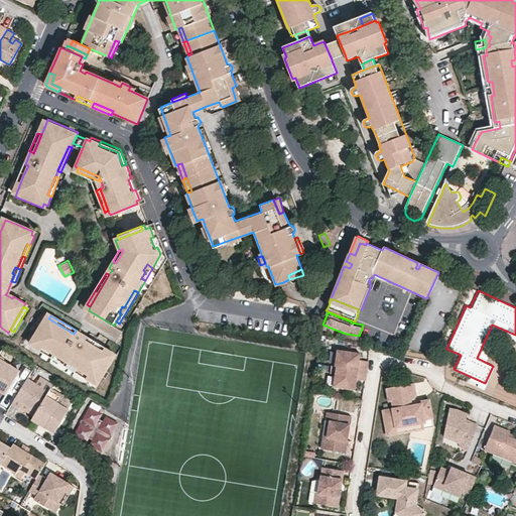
[(53,356),(66,363),(71,366),(73,363),(79,366),(77,370),(88,377),(86,379),(95,385),(97,382),(100,383),(115,358),(112,356),(86,341),(81,338),(83,335),(76,331),(74,334),(48,318),(45,316),(30,342),(34,344),(32,348),(40,352),(42,349),(53,356)]
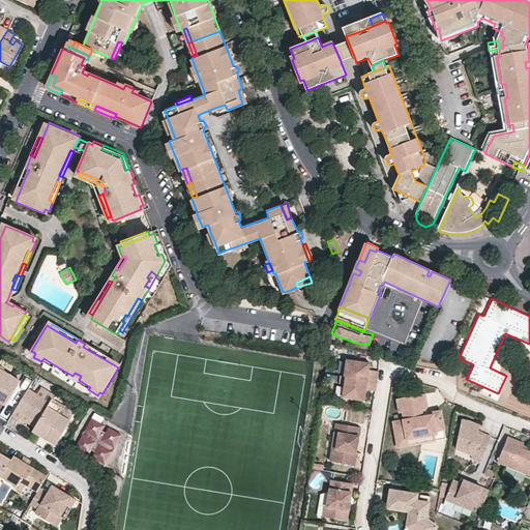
[(117,362),(90,346),(88,350),(115,365),(117,362)]
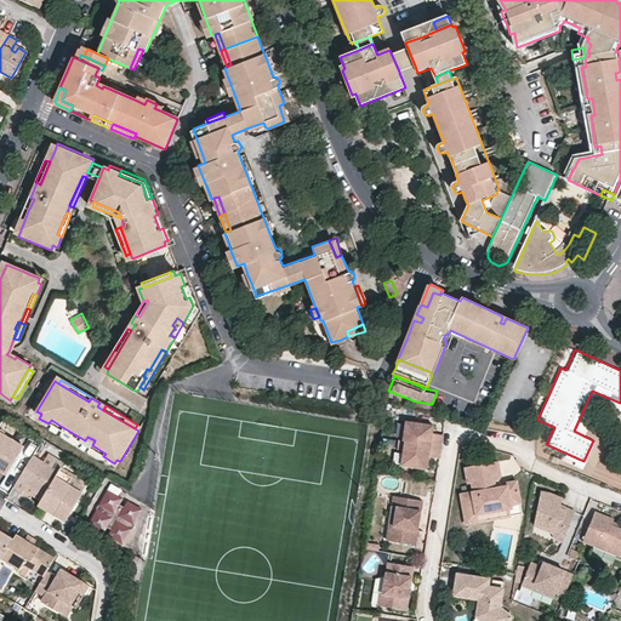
[(64,428),(51,420),(49,423),(62,432),(64,428)]
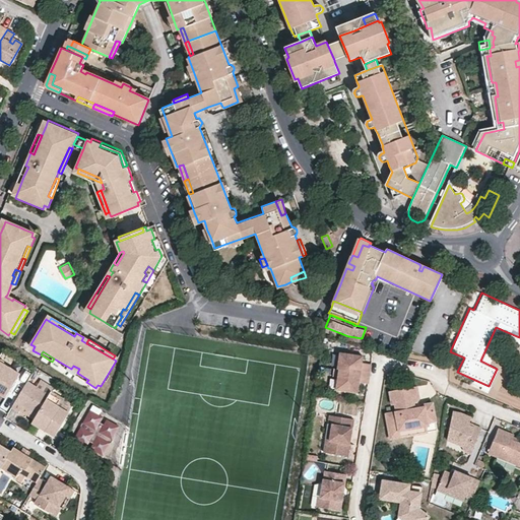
[(335,369),(337,369),(349,371),(352,372),(367,373),(368,369),(369,364),(360,363),(361,355),(337,352),(335,369)]
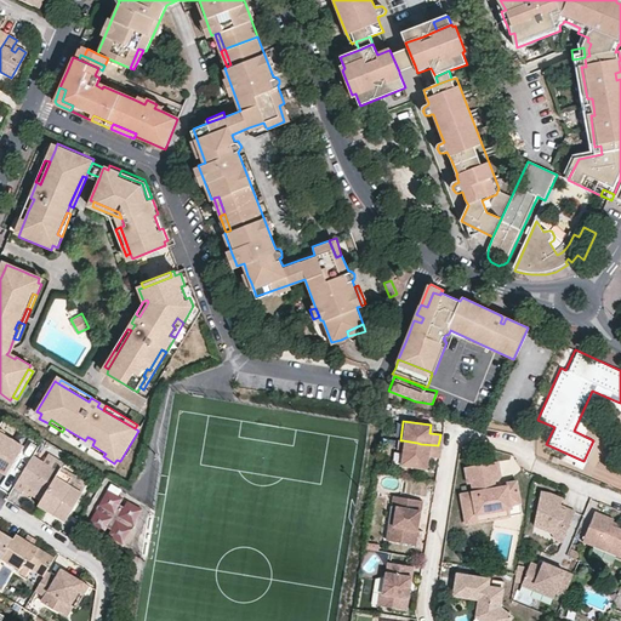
[(0,463),(3,466),(0,469),(0,471),(5,474),(21,448),(0,436),(0,463)]
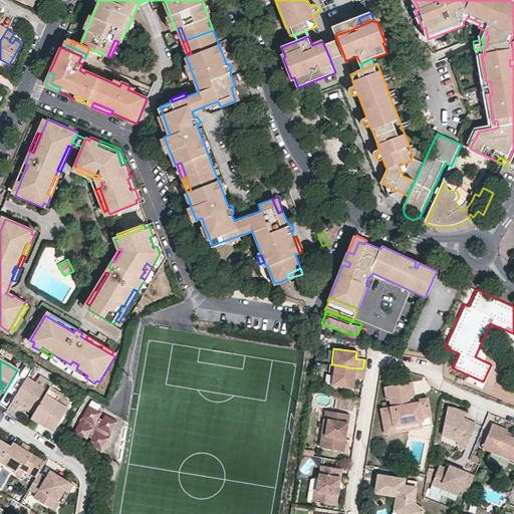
[(78,364),(72,361),(70,364),(65,361),(63,364),(85,377),(87,375),(76,368),(78,364)]
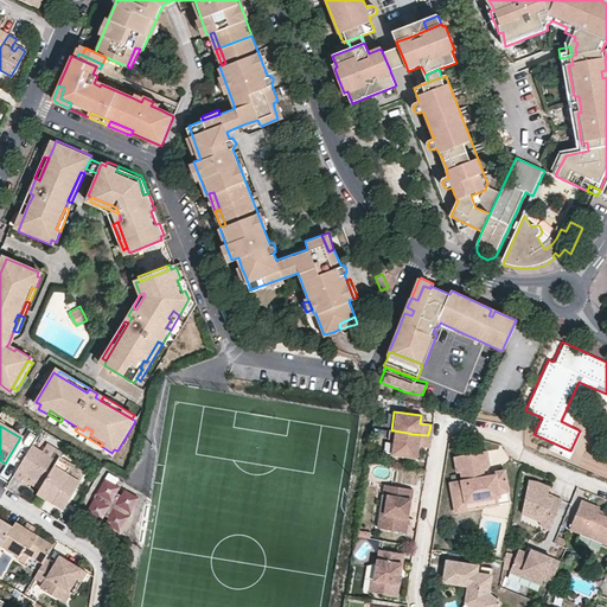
[(407,443),(408,433),(394,430),(390,454),(415,458),(416,452),(416,445),(410,445),(407,443)]
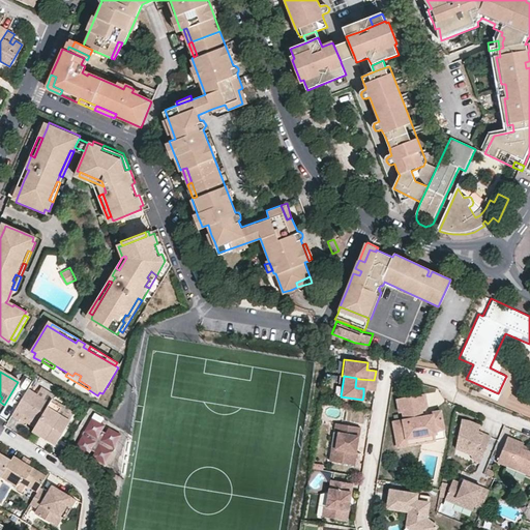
[(53,396),(40,388),(36,395),(49,404),(50,402),(52,400),(53,396)]
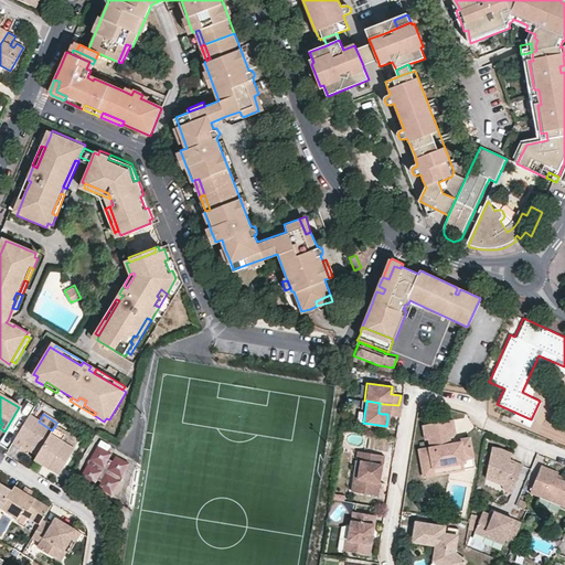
[(29,416),(12,443),(20,448),(21,446),(24,441),(40,451),(52,430),(29,416)]
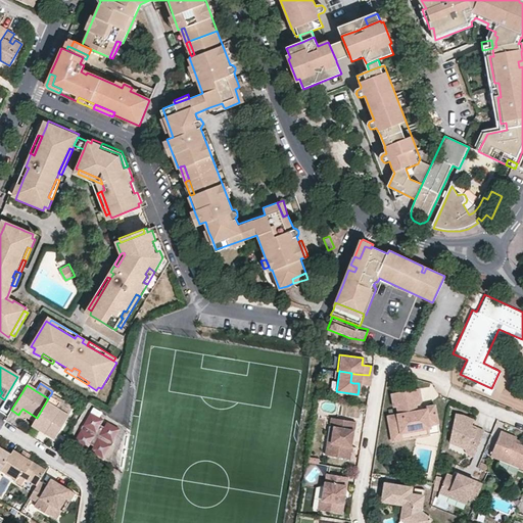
[(439,414),(438,407),(427,408),(426,411),(426,415),(421,415),(421,412),(420,406),(422,405),(426,400),(424,388),(393,391),(395,406),(401,405),(402,413),(391,414),(393,432),(403,431),(429,428),(432,425),(431,415),(439,414)]
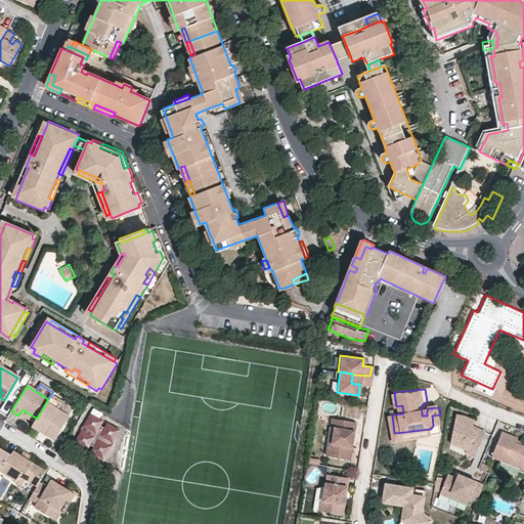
[(51,395),(49,397),(59,404),(61,401),(51,395)]
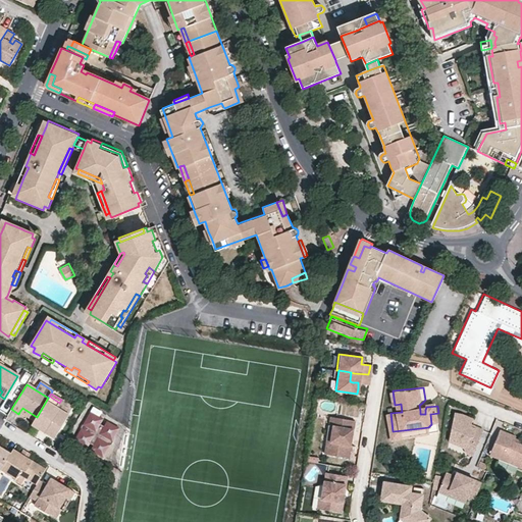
[(45,429),(43,432),(55,439),(69,416),(56,408),(59,403),(49,396),(48,398),(37,417),(34,421),(34,422),(45,429)]
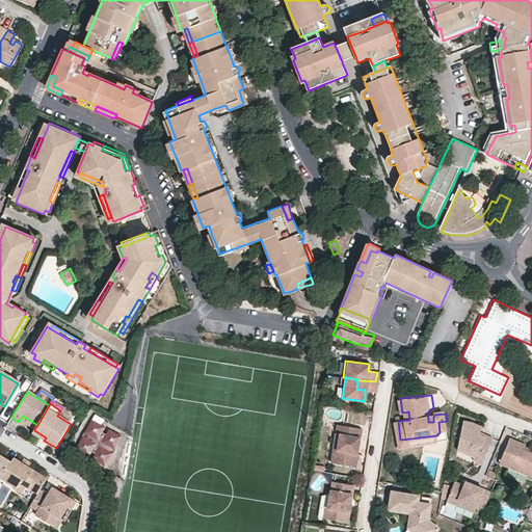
[(74,418),(60,410),(57,416),(71,424),(74,418)]
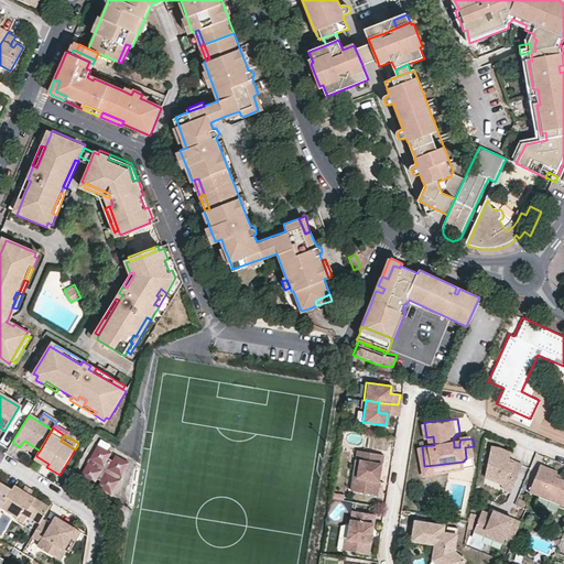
[(21,445),(36,455),(40,451),(24,441),(21,445)]
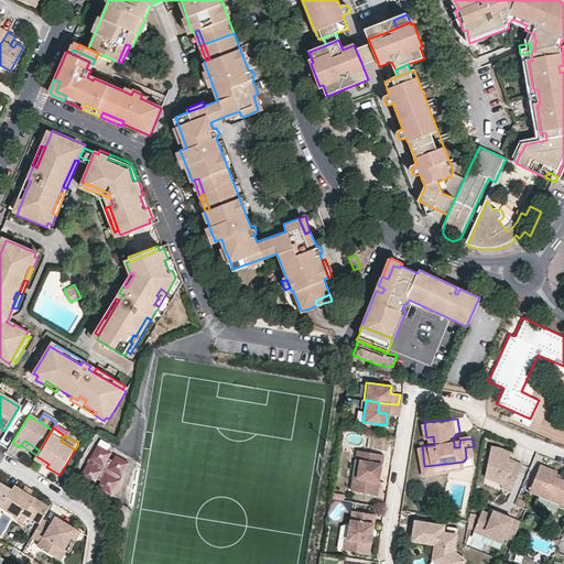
[(109,446),(100,442),(80,477),(93,484),(95,480),(100,483),(98,487),(109,494),(128,463),(116,456),(112,461),(108,458),(110,454),(107,451),(109,446)]
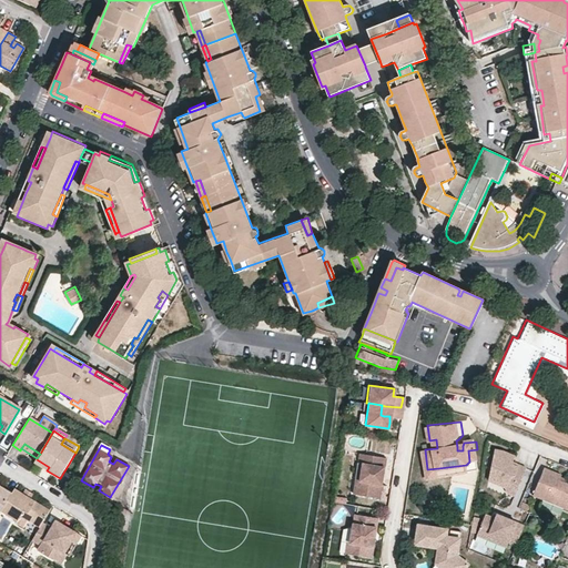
[(514,454),(504,449),(496,447),(487,478),(495,482),(497,477),(506,480),(504,485),(506,490),(513,494),(525,465),(516,462),(515,464),(510,462),(510,459),(514,454)]
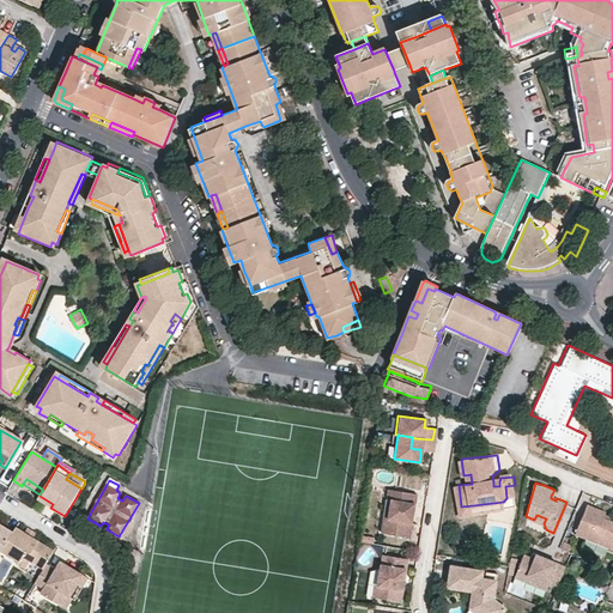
[(505,486),(507,498),(515,497),(515,485),(505,486)]
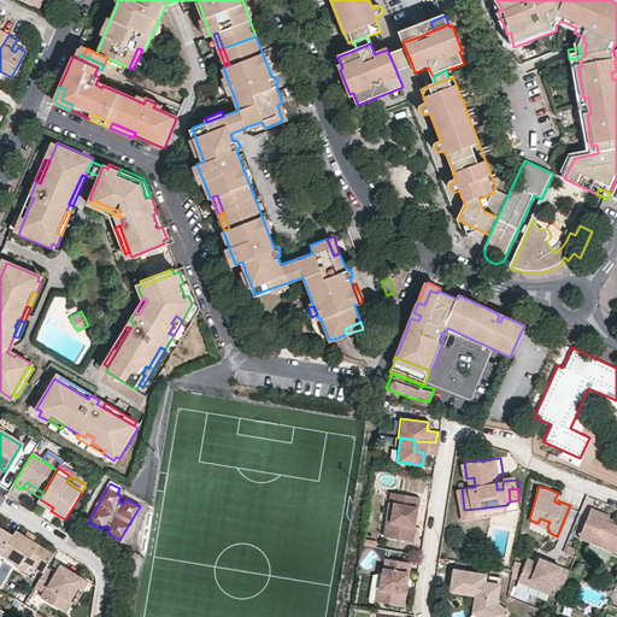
[(391,503),(386,538),(411,541),(413,527),(417,497),(388,493),(387,503),(391,503)]
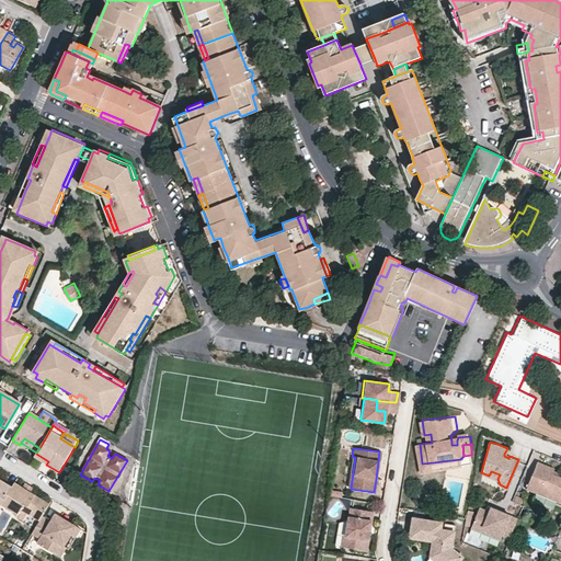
[(36,454),(34,457),(46,465),(48,461),(36,454)]
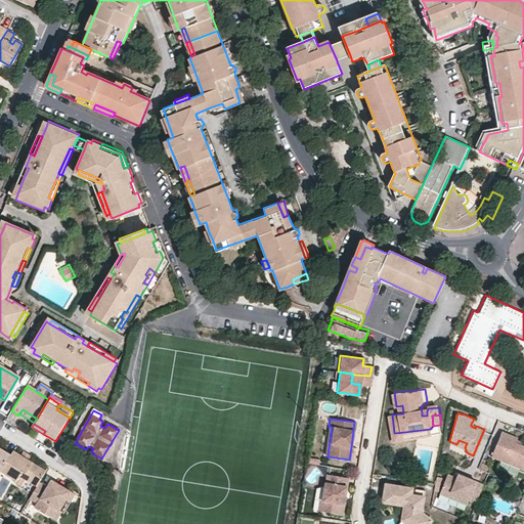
[(519,436),(503,430),(491,457),(523,470),(523,444),(517,442),(518,438),(519,436)]
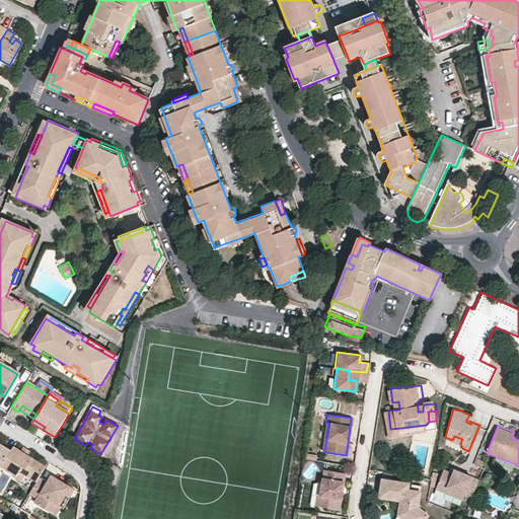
[(0,468),(3,463),(11,450),(0,443),(0,468)]
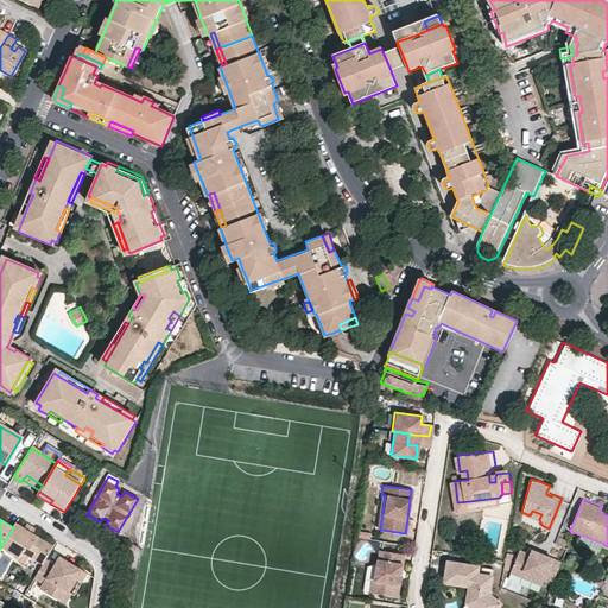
[(46,559),(55,546),(33,533),(25,529),(17,523),(13,527),(4,543),(33,561),(32,562),(40,568),(46,559)]
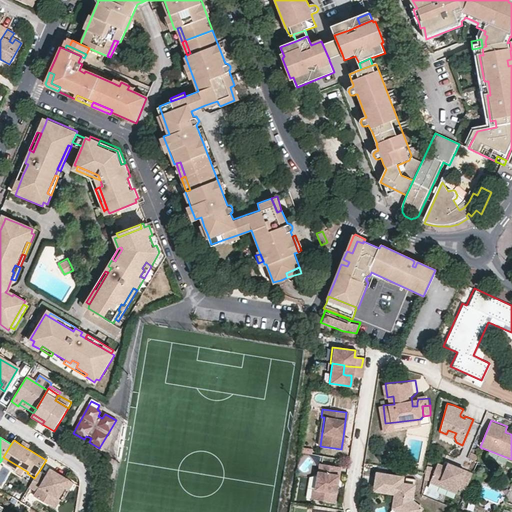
[(28,449),(31,445),(24,440),(21,445),(28,449)]
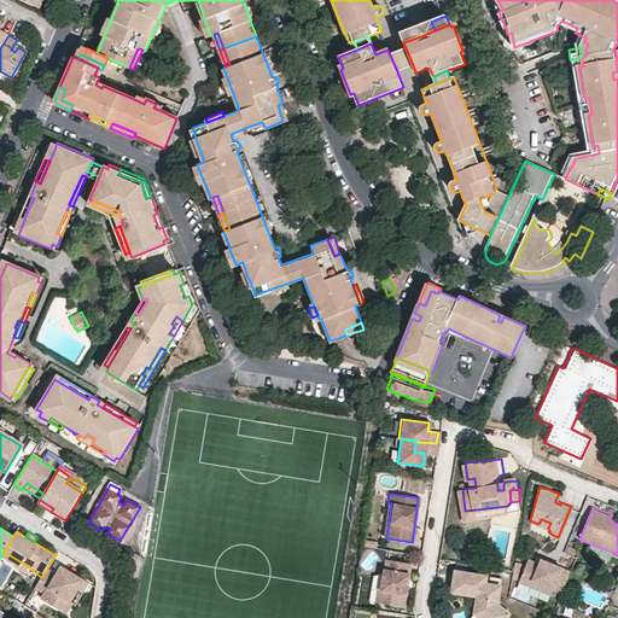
[(532,581),(552,589),(560,593),(570,571),(544,561),(542,566),(538,564),(528,559),(518,582),(530,587),(532,581)]
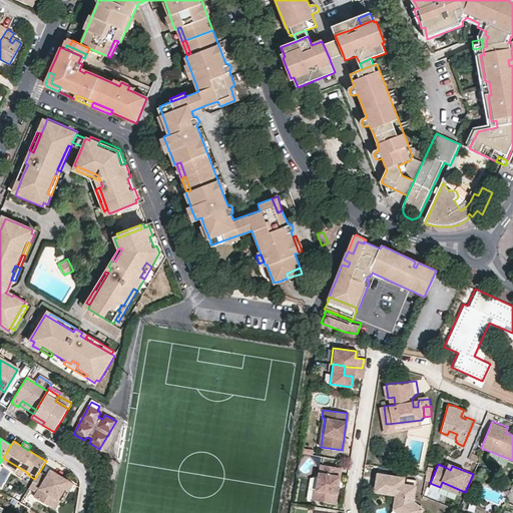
[(335,505),(341,469),(320,465),(316,491),(313,491),(311,501),(335,505)]
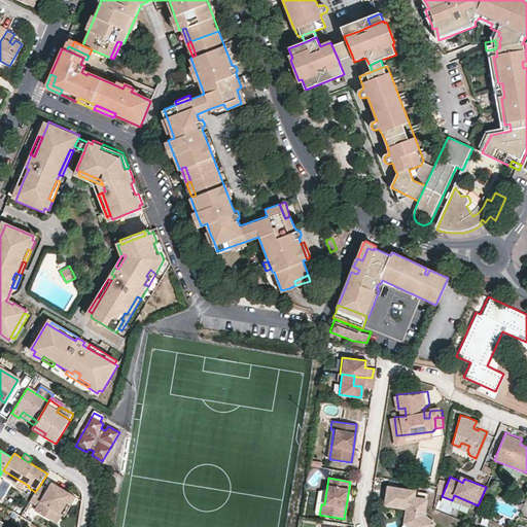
[(71,495),(51,483),(47,490),(45,489),(40,485),(35,492),(29,502),(31,503),(36,507),(34,512),(54,524),(59,516),(66,503),(71,495)]
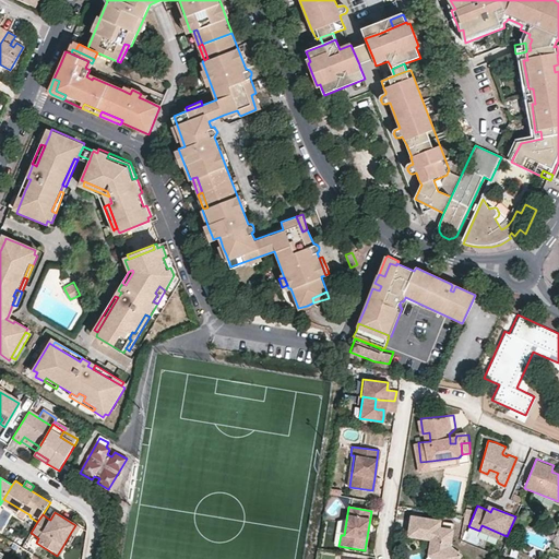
[(439,521),(411,516),(407,537),(429,540),(430,540),(430,542),(428,556),(430,552),(438,558),(458,558),(460,557),(450,548),(449,548),(449,547),(452,531),(441,530),(438,530),(438,527),(439,521)]
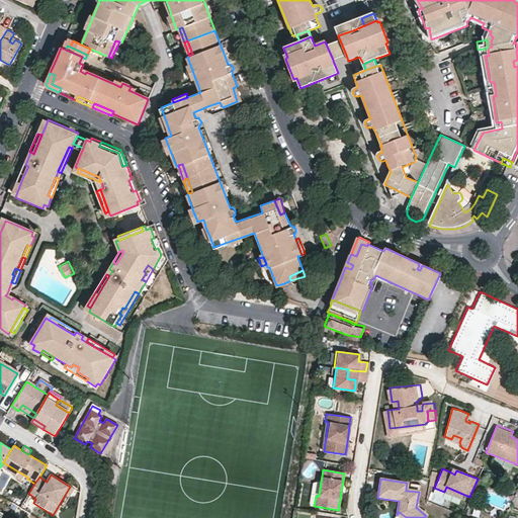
[(420,484),(410,483),(409,491),(419,492),(420,484)]
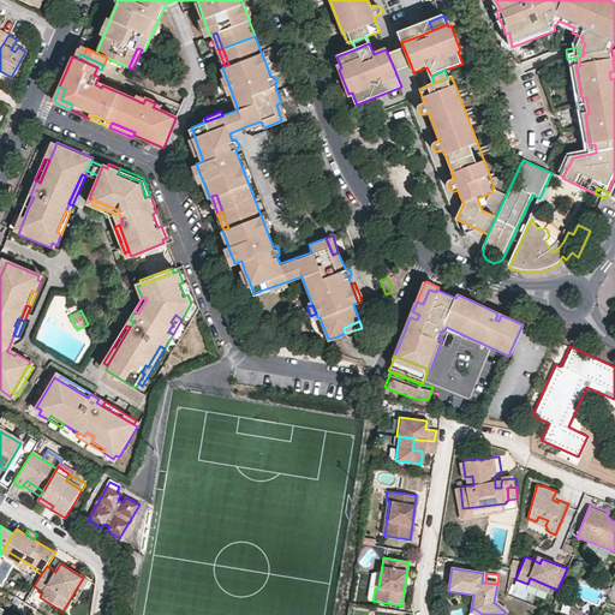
[(88,580),(83,578),(77,587),(82,591),(88,580)]
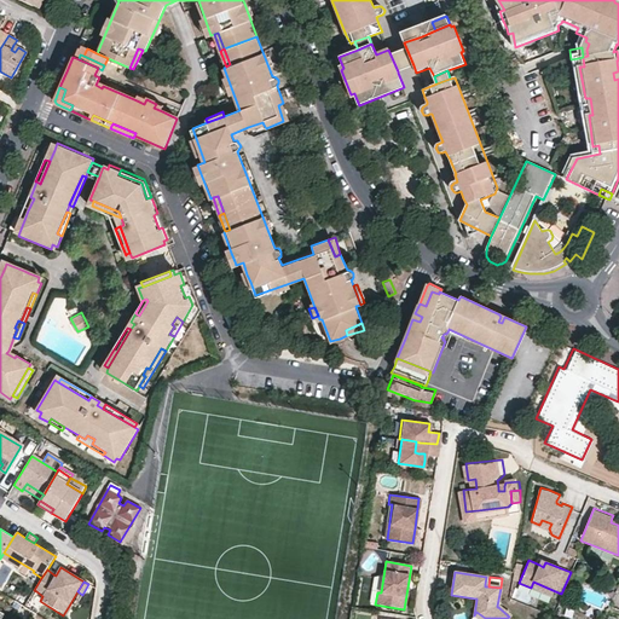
[(553,590),(533,582),(531,588),(550,596),(551,595),(553,590)]
